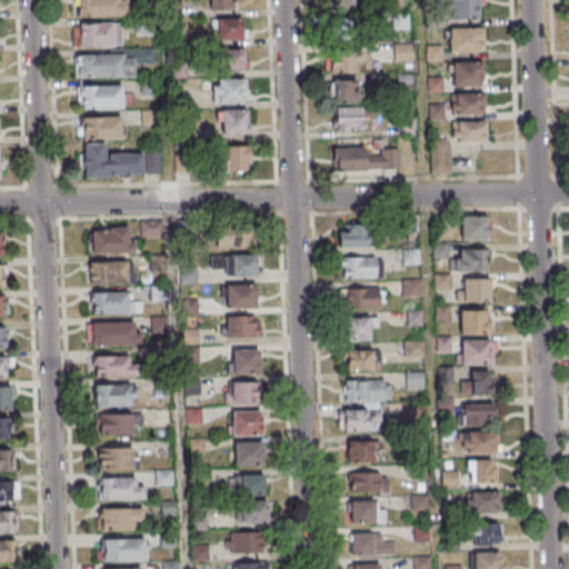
[(75,0),(125,0),(126,18),(75,19),(75,0)]
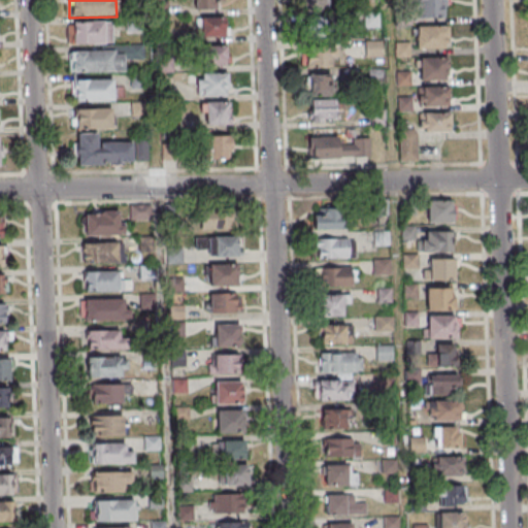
[(195,0),(195,8),(224,8),(223,0),(195,0)]
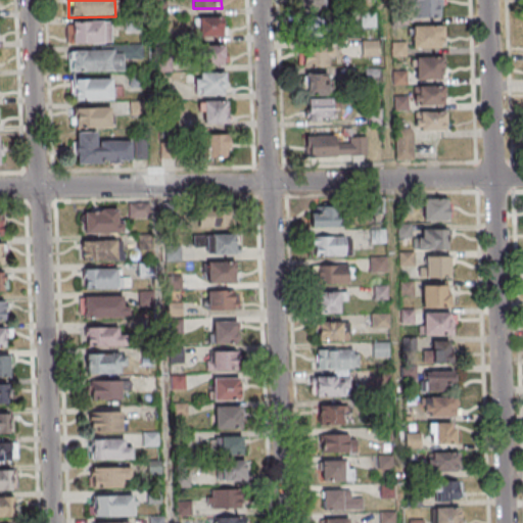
[(296,0),(296,8),(326,8),(325,0),(296,0)]
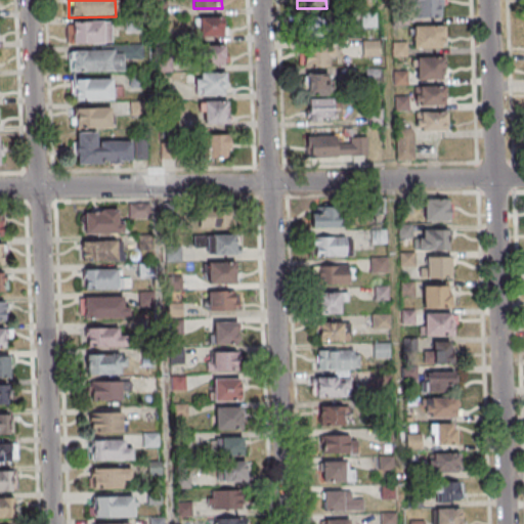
[(413,0),(441,0),(441,6),(439,6),(439,17),(413,17),(413,0)]
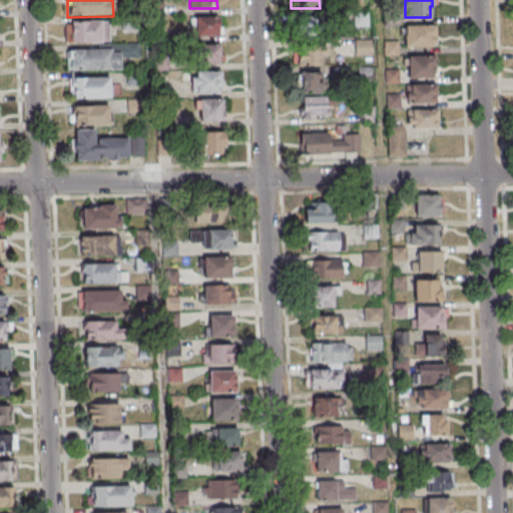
[(352,13),(366,13),(367,27),(352,27),(352,13)]
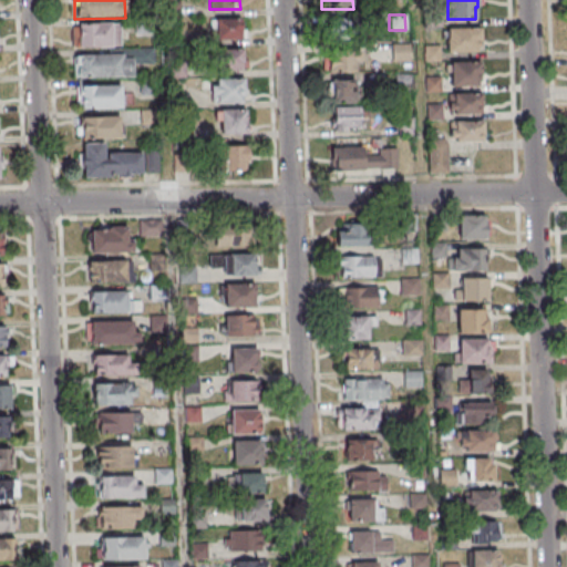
[(214,20),(238,20),(239,40),(214,41),(214,20)]
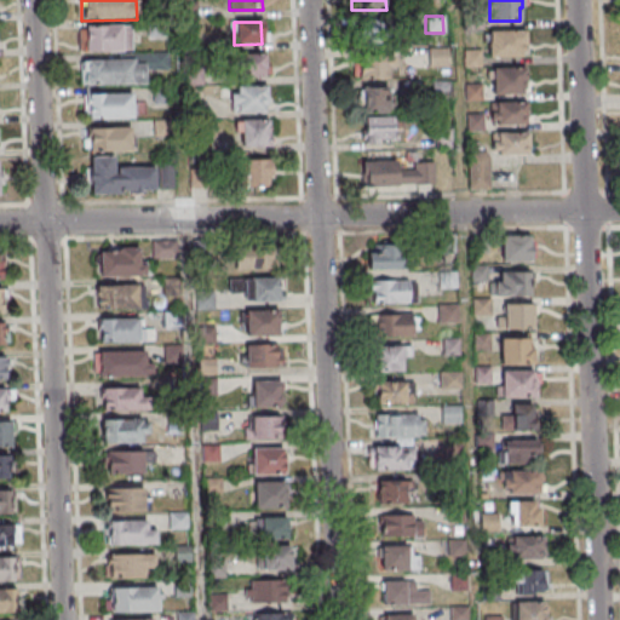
[(132,51),(132,24),(79,24),(80,51),(132,51)]
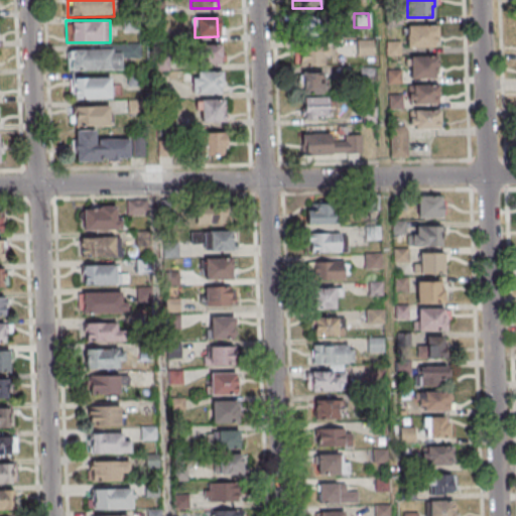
[(406,26),(433,26),(433,37),(430,37),(431,48),(406,49),(406,26)]
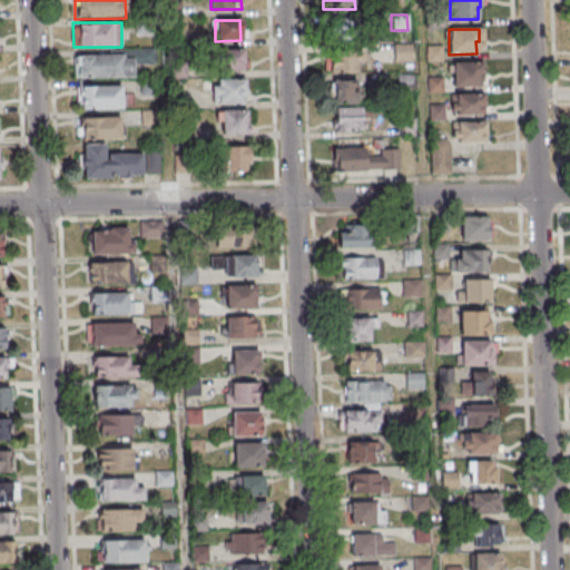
[(412,61),(412,45),(395,45),(395,61),(412,61)]
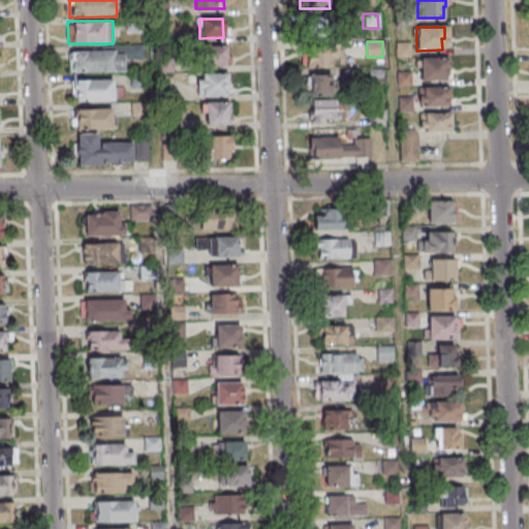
[(394,43),(408,43),(409,58),(394,58),(394,43)]
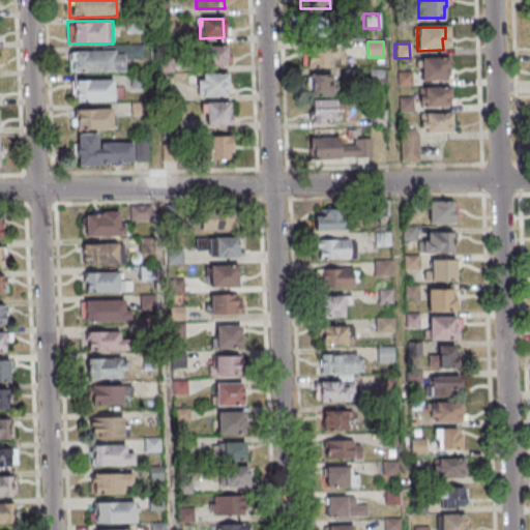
[(340,67),(340,45),(303,45),(303,67),(340,67)]
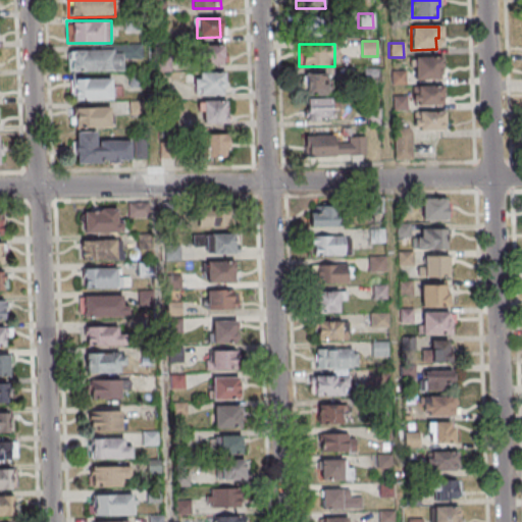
[(197,47),(220,46),(220,65),(198,65),(197,47)]
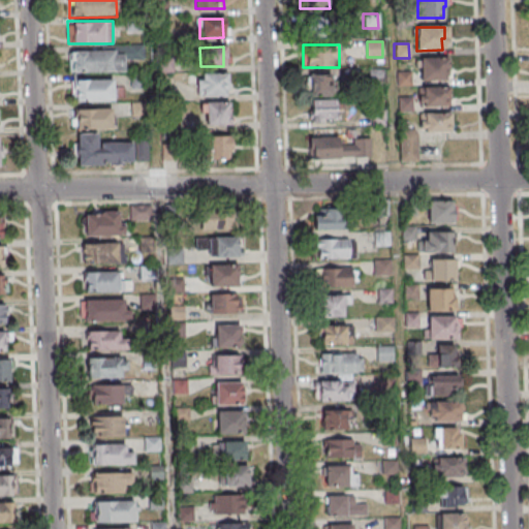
[(73,51),(114,50),(114,53),(124,53),(124,70),(73,71),(73,51)]
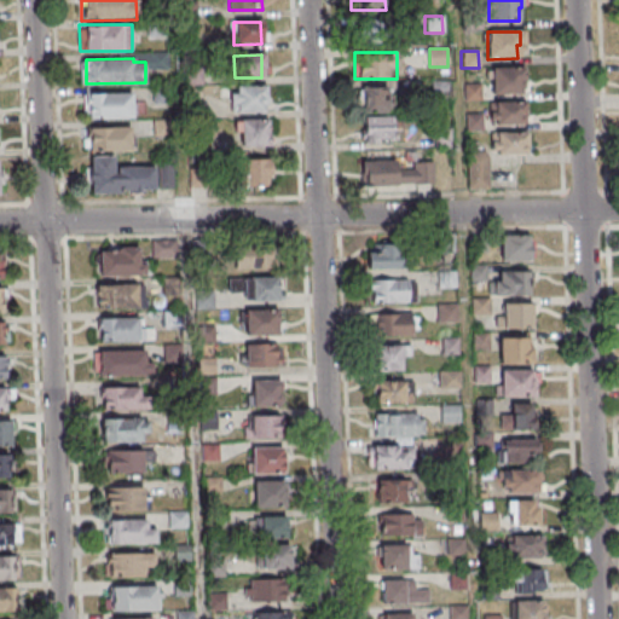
[(489,68),(522,68),(522,82),(519,82),(519,96),(490,96),(489,68)]
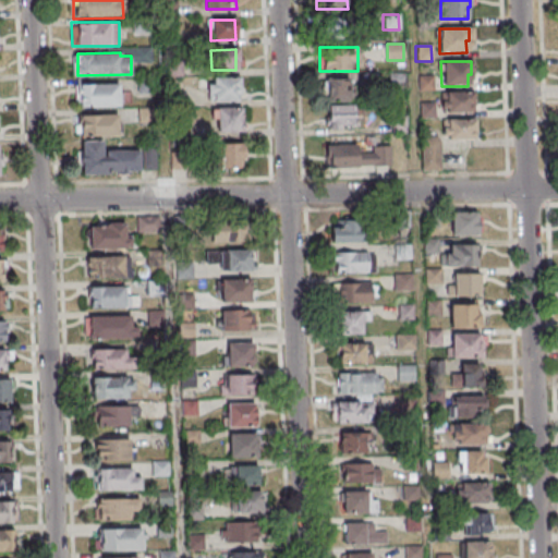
[(416,76),(433,76),(433,91),(416,92),(416,76)]
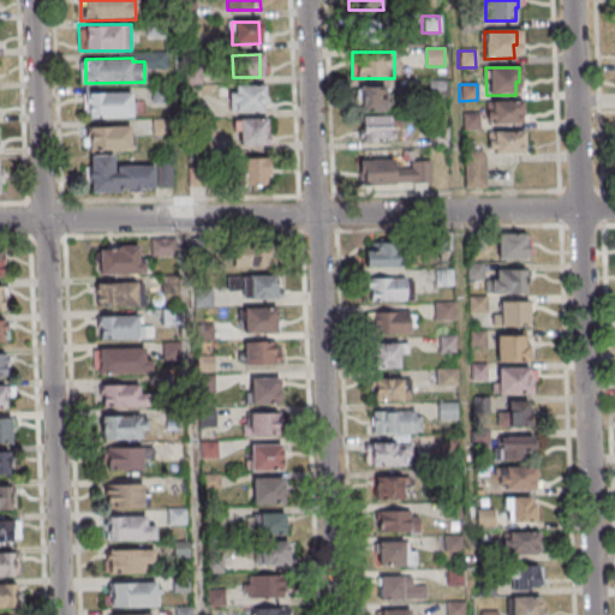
[(388,112),(388,88),(359,87),(358,112),(388,112)]
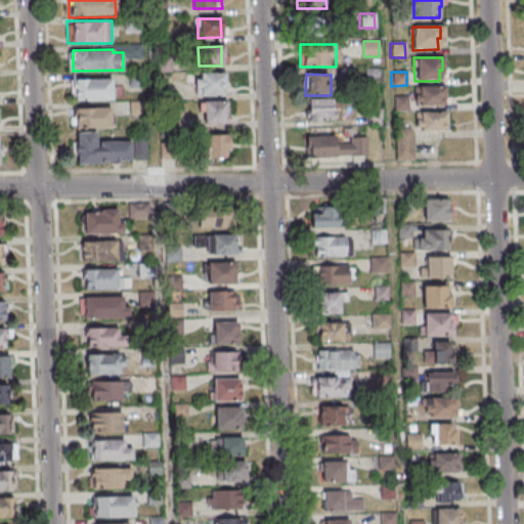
[(199,77),(221,76),(222,95),(199,95),(199,77)]
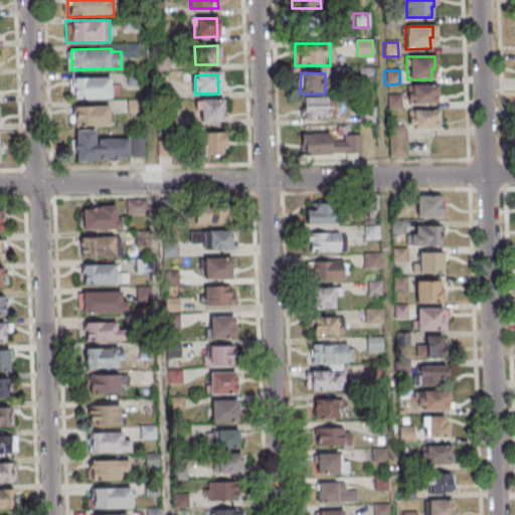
[(73,77),(110,77),(110,97),(73,98),(73,77)]
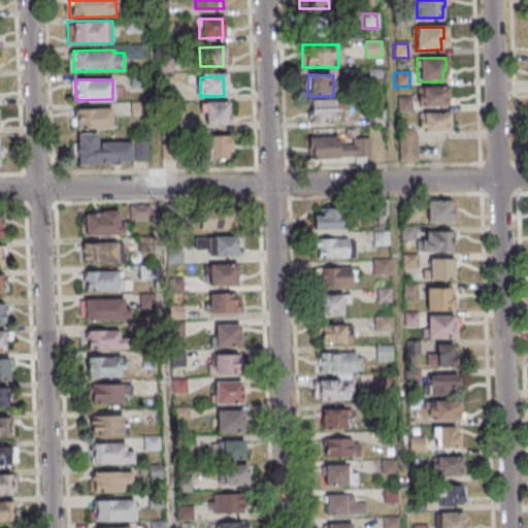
[(415,89),(447,88),(447,101),(446,101),(446,106),(421,107),(421,103),(416,103),(415,89)]
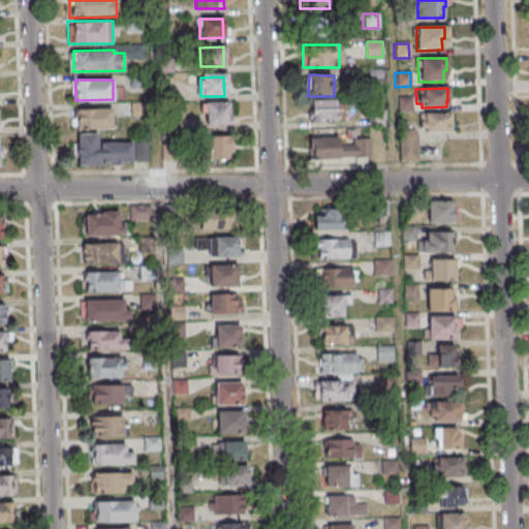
[(396,98),(411,98),(411,113),(396,113),(396,98)]
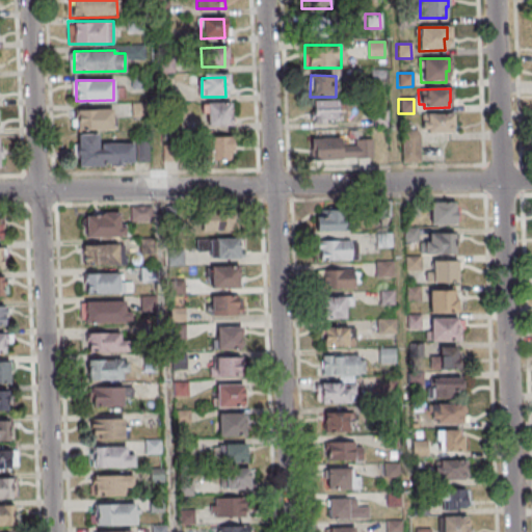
[(312,101),(312,121),(341,121),(341,101),(312,101)]
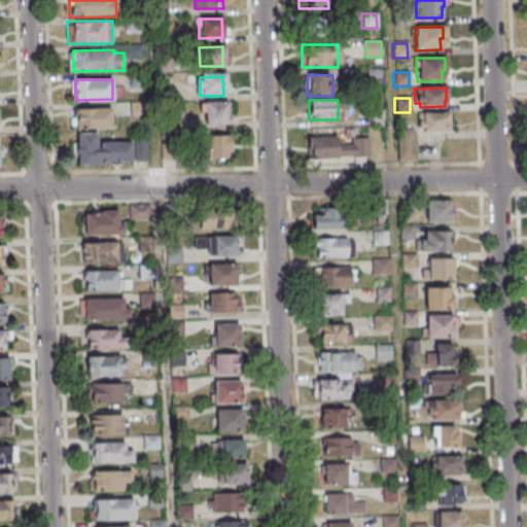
[(203,103),(226,103),(226,121),(204,123),(203,103)]
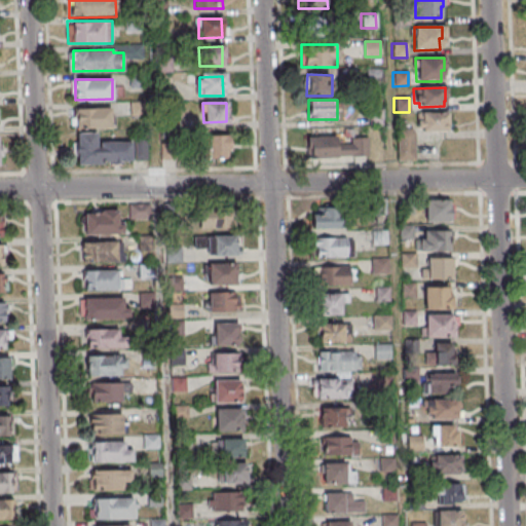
[(76,108),(113,107),(113,127),(76,127),(76,108)]
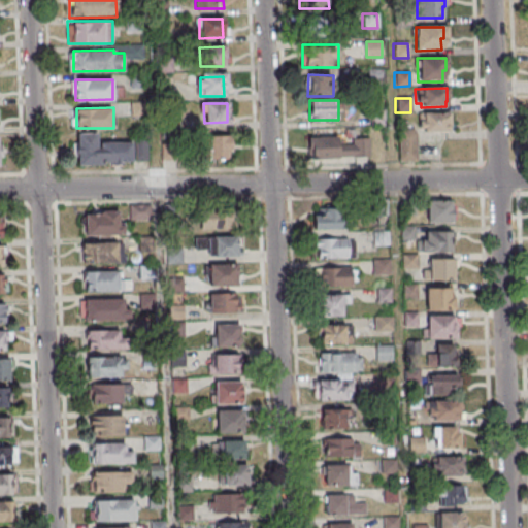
[(368,112),(383,111),(384,126),(368,126),(368,112)]
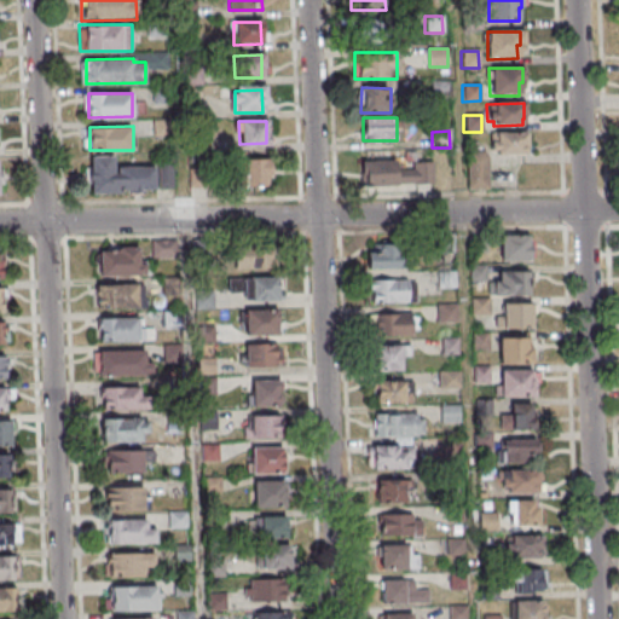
[(489,134),(525,133),(526,148),(525,148),(525,155),(495,156),(495,151),(490,151),(489,134)]
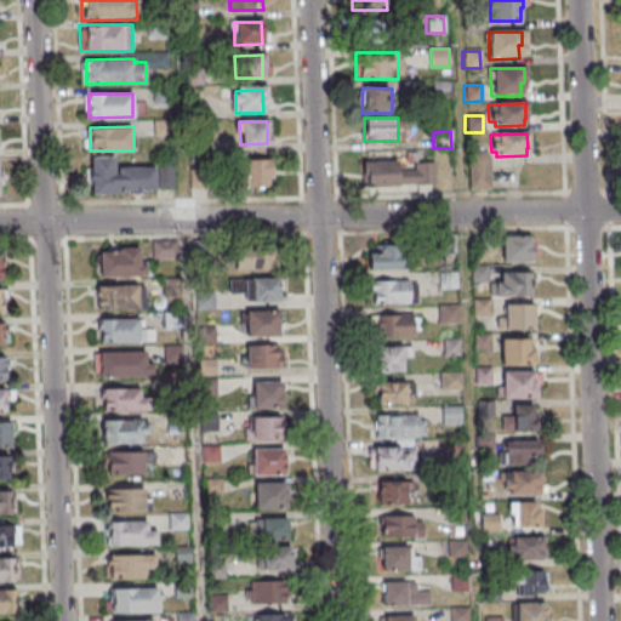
[(468,153),(468,189),(491,189),(491,153),(468,153)]
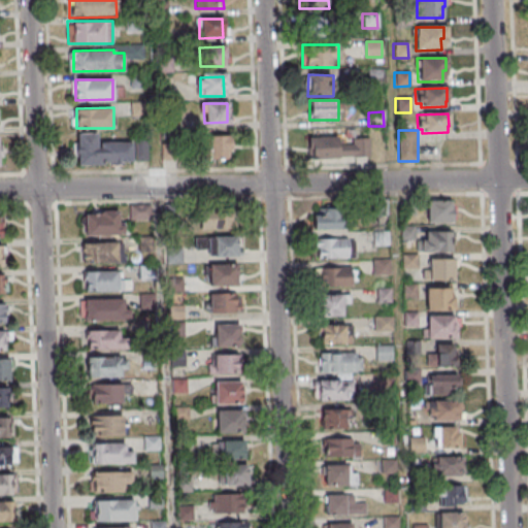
[(98,142),(98,132),(76,132),(76,164),(134,164),(134,142),(98,142)]
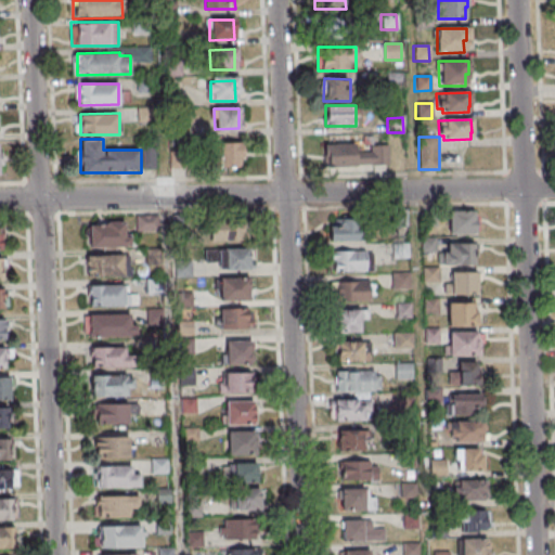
[(243,166),(243,142),(221,142),(222,166),(243,166)]
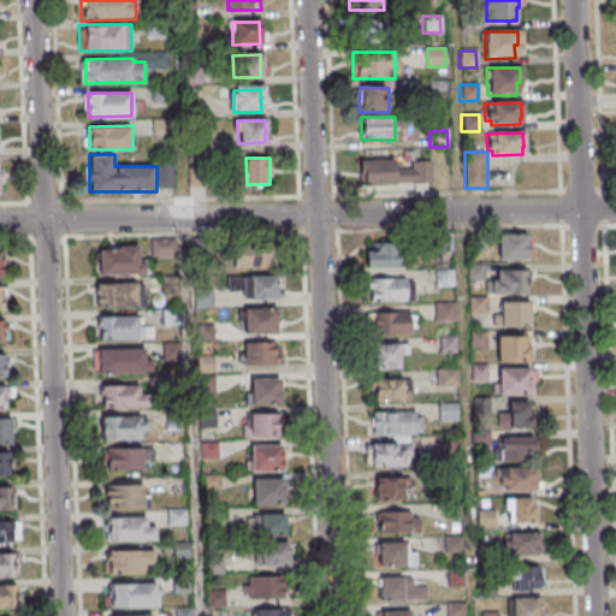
[(158,159),(158,187),(172,187),(172,159),(158,159)]
